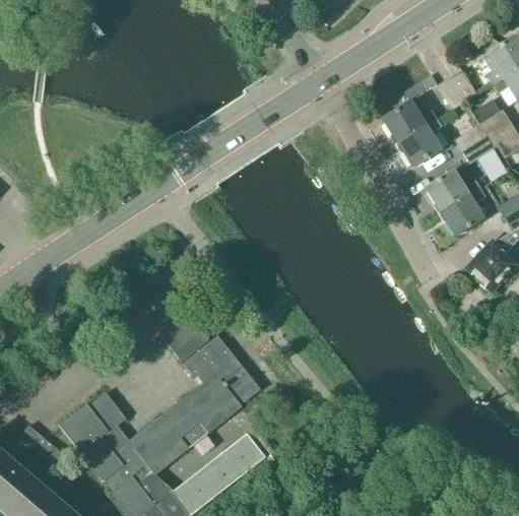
[(503,77),(518,68),(518,38),(517,36),(489,54),(503,77)]
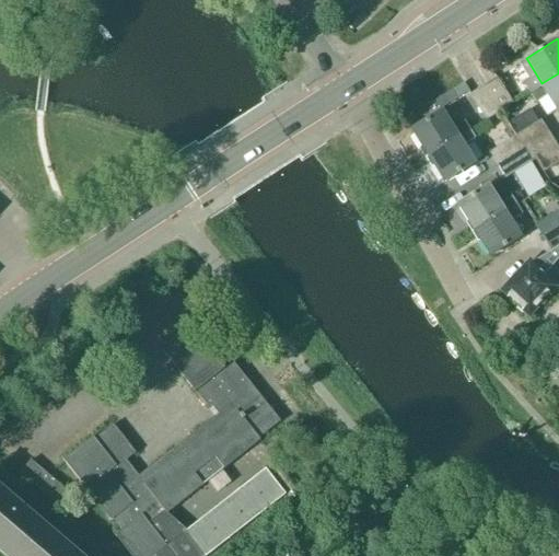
[(558,73),(542,83),(531,91),(537,100),(548,93),(558,109),(558,73)]
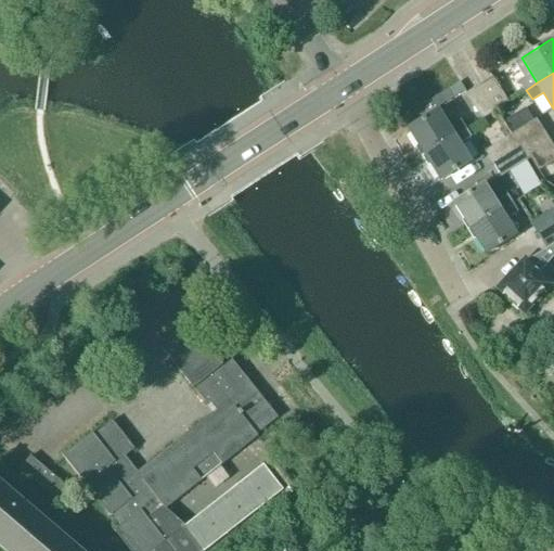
[(479,84),(495,109),(510,101),(493,75),(479,84)]
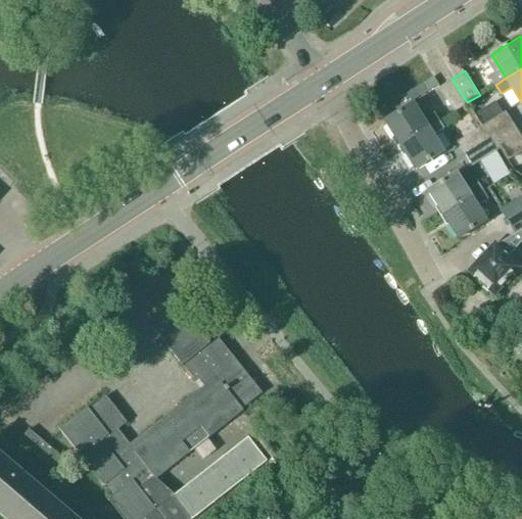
[(456,109),(467,102),(452,79),(440,85),(456,109)]
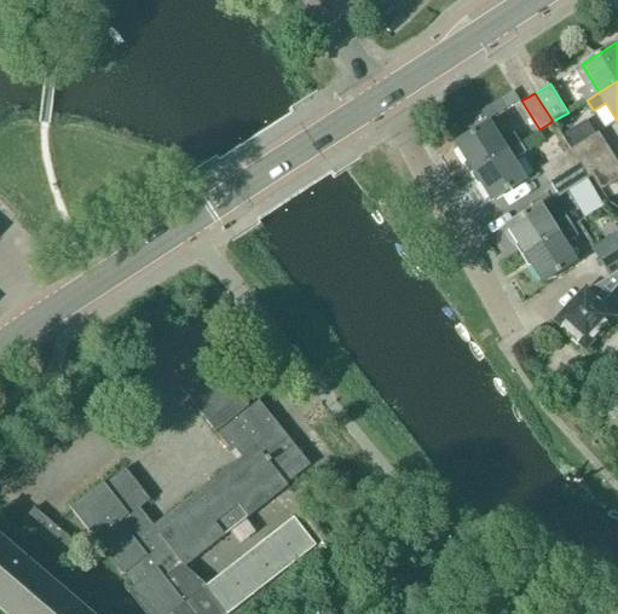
[(587,117),(562,133),(571,148),(596,132),(587,117)]
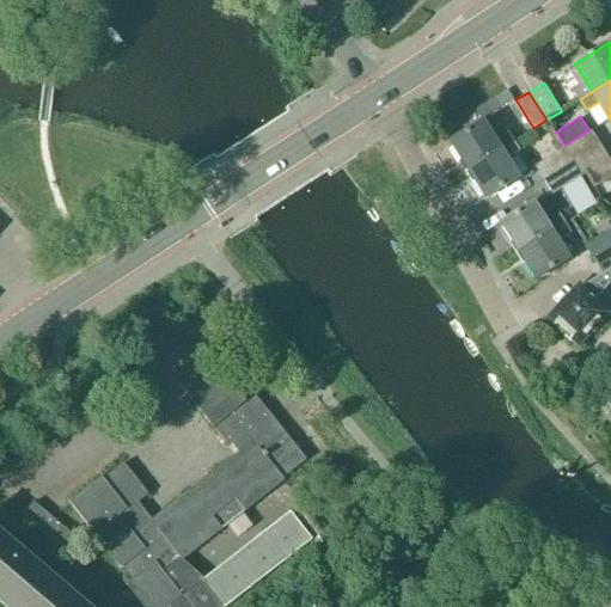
[(469,169),(502,147),(484,120),(451,140),(469,169)]
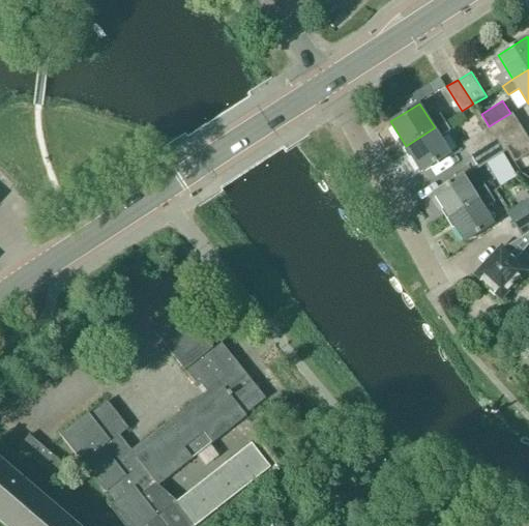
[(495,140),(521,124),(512,111),(510,113),(489,126),(488,127),(495,140)]
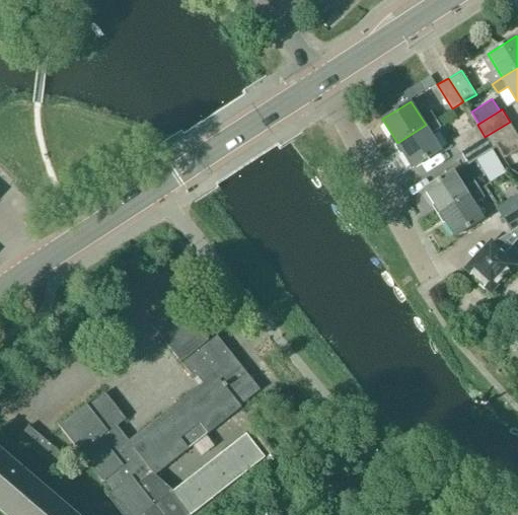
[(485,137),(493,148),(497,145),(504,157),(517,149),(517,133),(510,122),(485,137)]
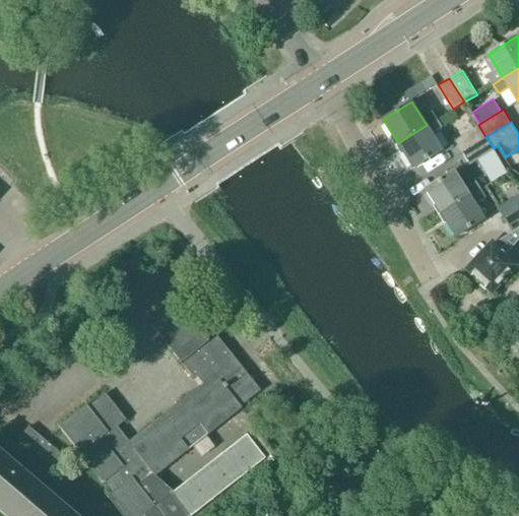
[(427,125),(398,143),(413,168),(442,149),(427,125)]
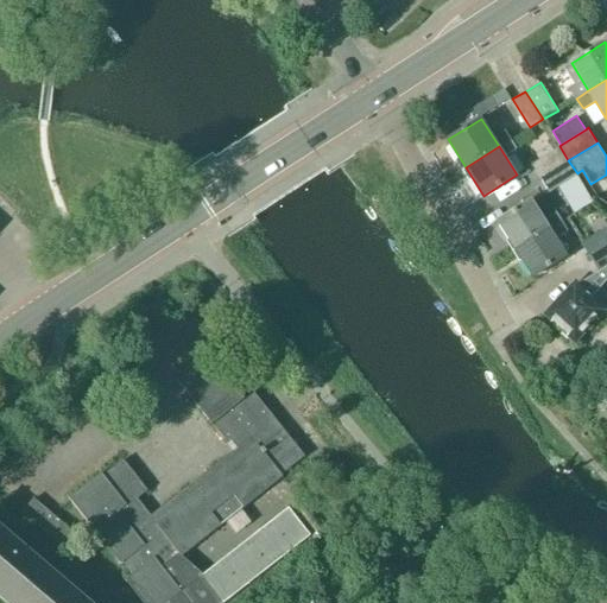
[(542,177),(568,160),(560,146),(532,163),(542,177)]
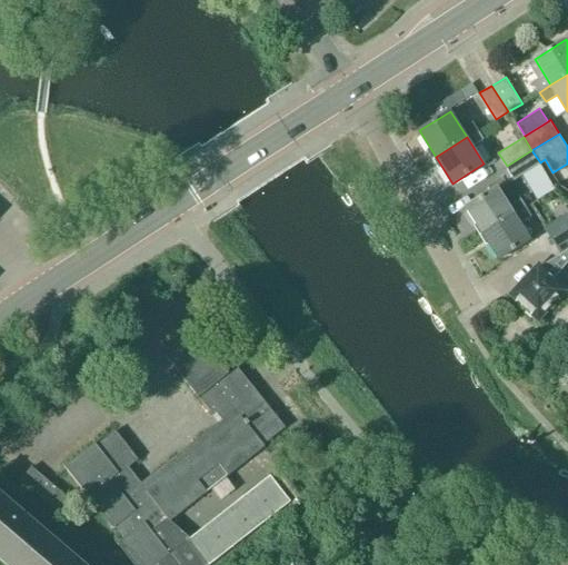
[(515,178),(540,162),(531,150),(507,166),(515,178)]
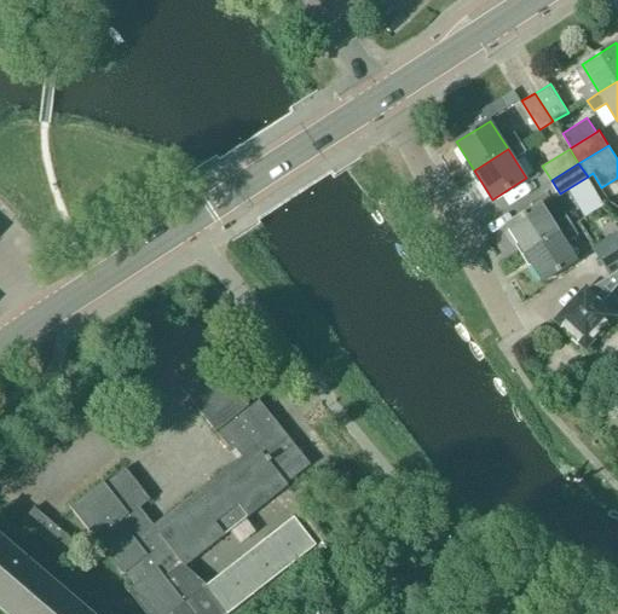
[(525,253),(559,230),(542,202),(507,224),(525,253)]
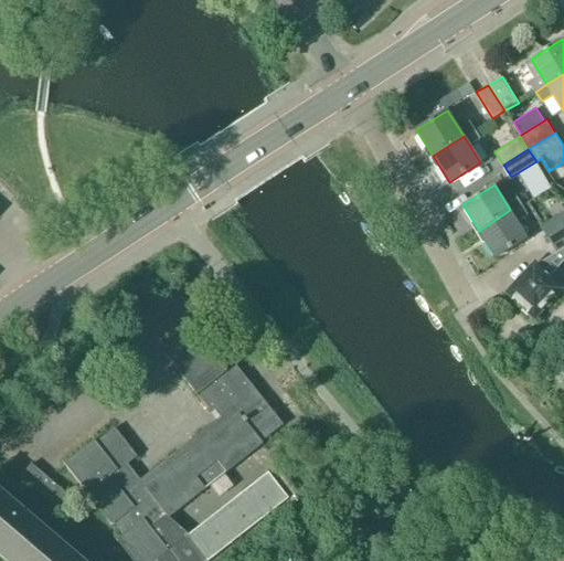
[(510,210),(479,231),(496,257),(527,237),(510,210)]
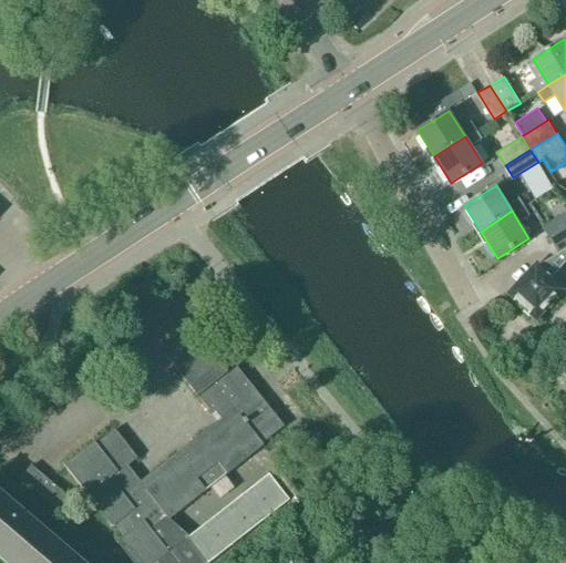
[(565,211),(543,226),(551,237),(565,227),(565,211)]
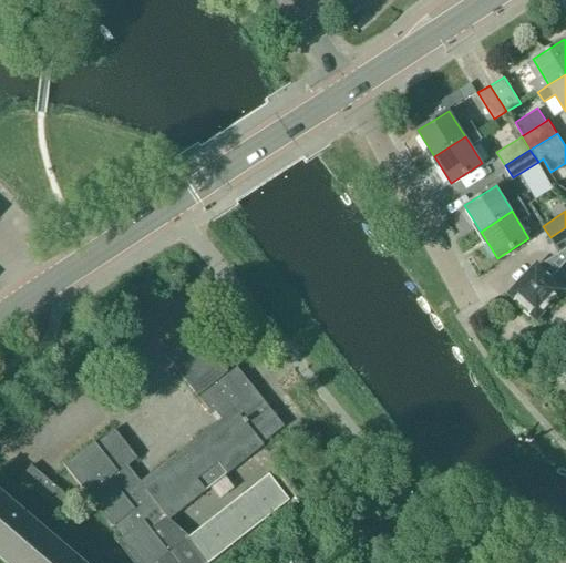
[(558,252),(565,246),(565,227),(551,237),(558,252)]
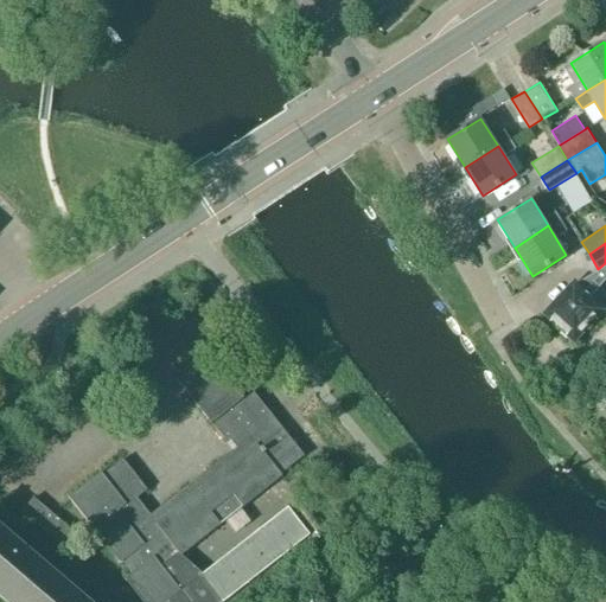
[(605,263),(576,283),(575,282),(547,312),(561,326),(561,331),(567,335),(572,335),(574,339),(603,308),(589,295),(605,277),(605,263)]
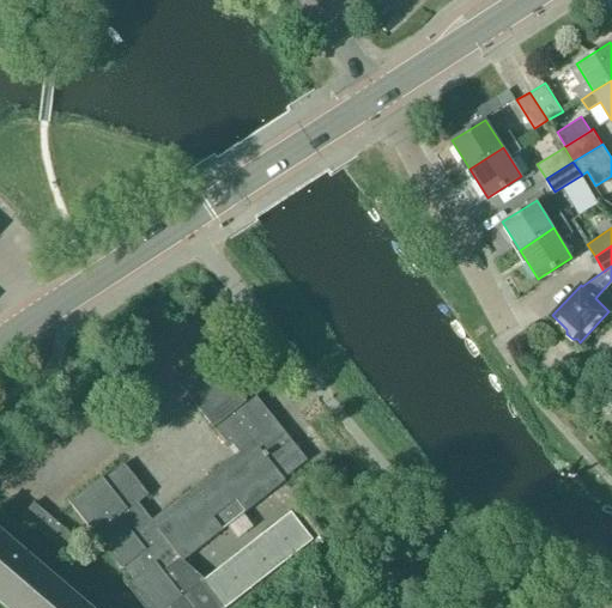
[(230,380),(210,354),(177,380),(214,426),(230,445),(235,443),(240,449),(152,518),(139,500),(149,492),(125,461),(104,478),(102,475),(70,500),(122,567),(126,565),(134,577),(127,583),(146,607),(223,607),(313,536),(291,509),(205,577),(185,559),(286,479),(284,476),(308,458),(256,394),(267,385),(250,364),(230,380)]
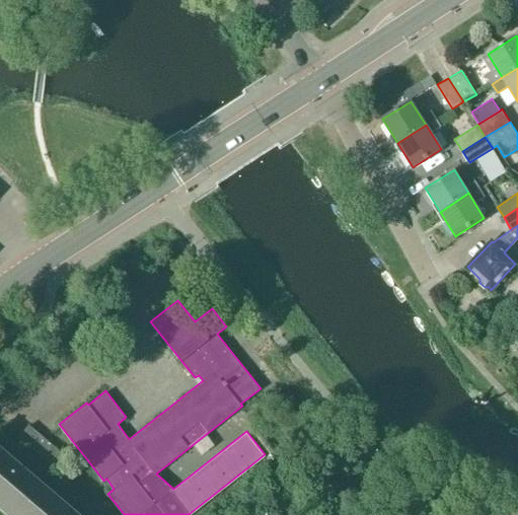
[(55,465),(65,454),(29,424),(19,436),(55,465)]
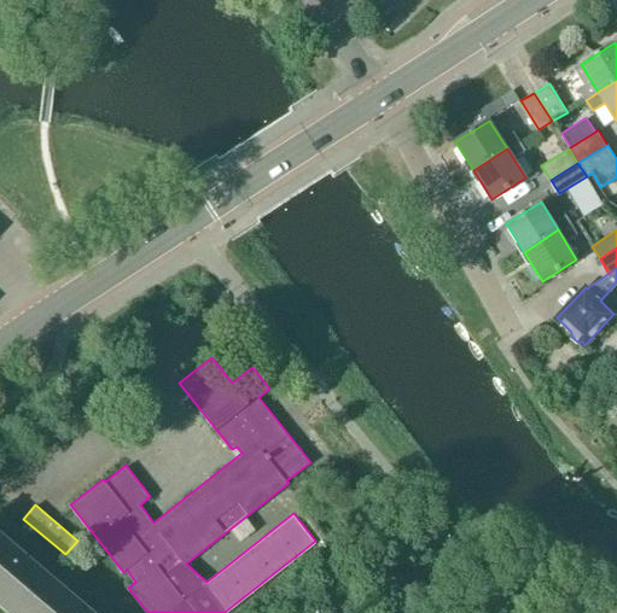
[(25,559),(0,536),(0,603),(11,612),(89,612),(80,605),(82,602),(73,594),(70,596),(35,567),(38,564),(29,556),(25,559)]
